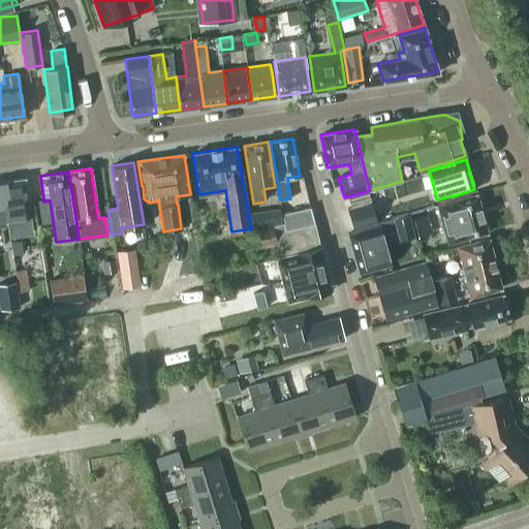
[(25,178),(1,181),(7,226),(7,223),(11,222),(10,217),(30,215),(25,178)]
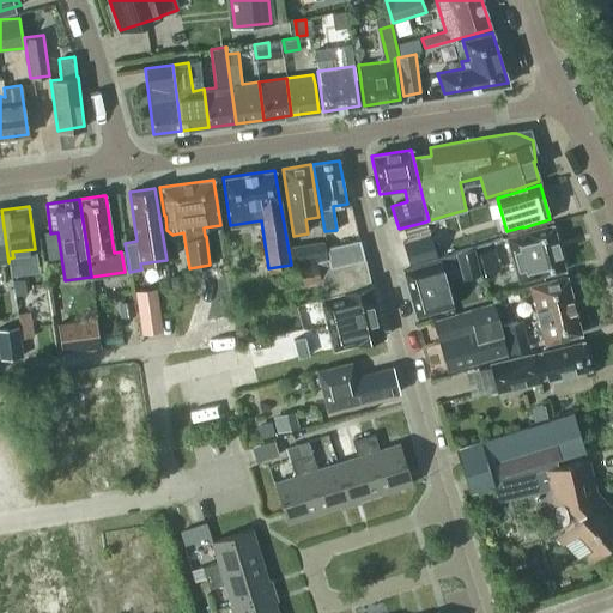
[(477,226),(499,223),(497,207),(473,211),(477,226)]
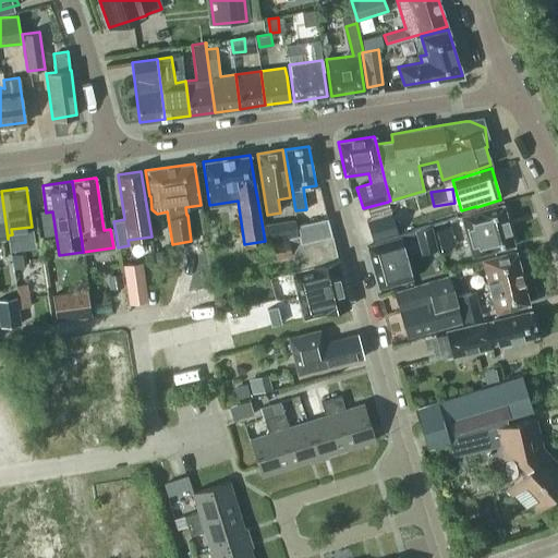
[(398,234),(398,235),(429,226),(423,204),(391,214),(398,234)]
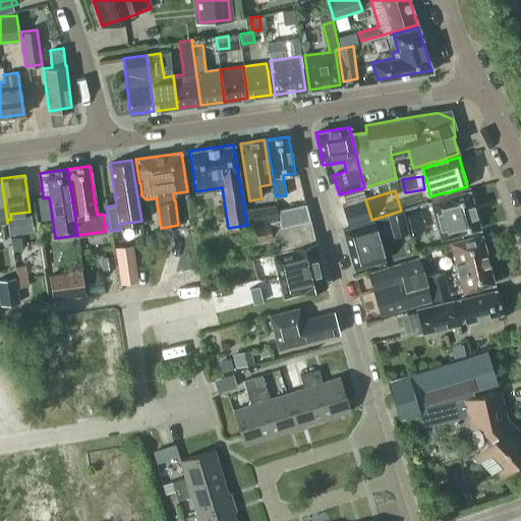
[(479,229),(469,190),(430,201),(441,239),(479,229)]
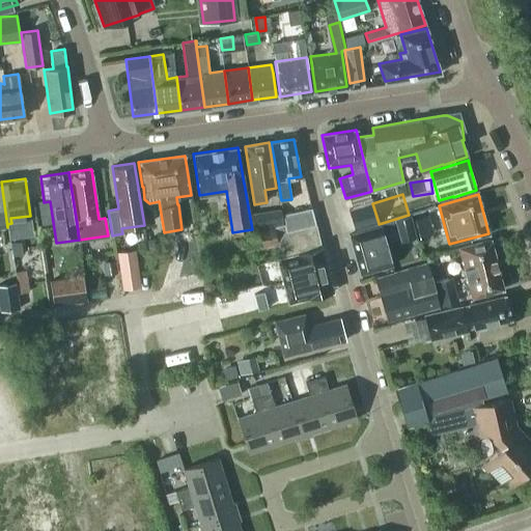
[(355,230),(379,223),(372,203),(348,211),(355,230)]
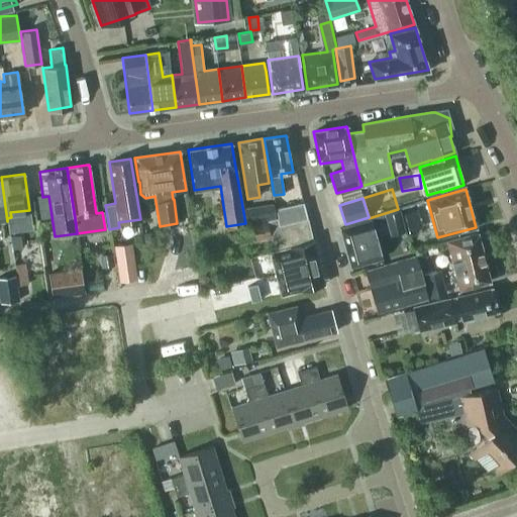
[(272,238),(274,250),(313,240),(304,207),(303,202),(275,209),(277,217),(250,223),(254,242),(272,238)]
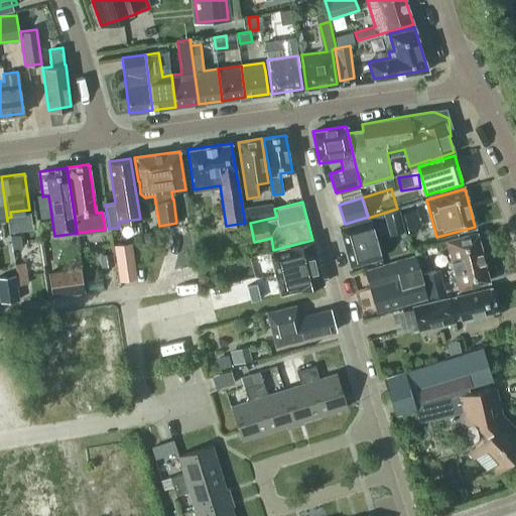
[(244,207),(246,222),(274,217),(272,203),(244,207)]
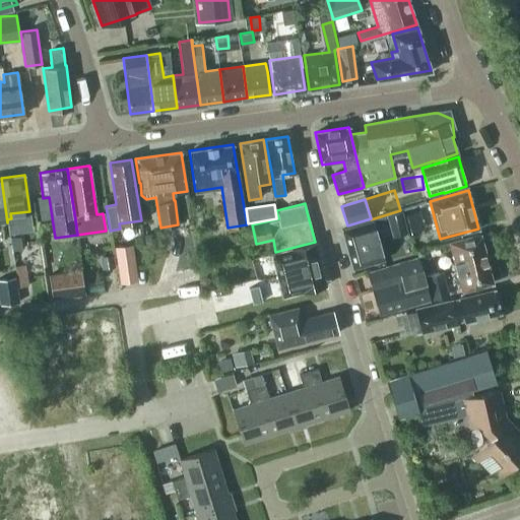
[(417,209),(405,213),(410,231),(423,228),(417,209)]
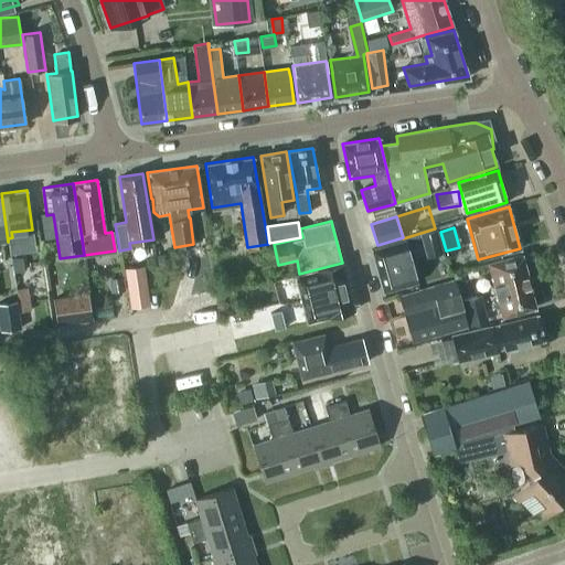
[(434,230),(419,234),(426,257),(443,253),(436,230),(434,230)]
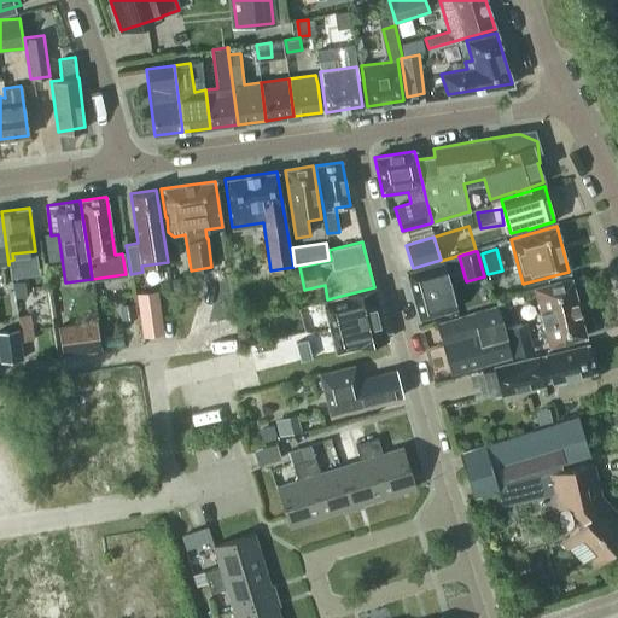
[(406,273),(419,319),(455,309),(442,262),(406,273)]
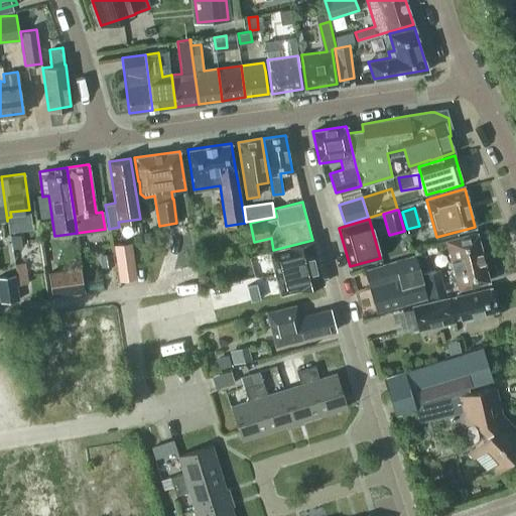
[(18,225),(9,227),(12,248),(21,247),(18,225)]
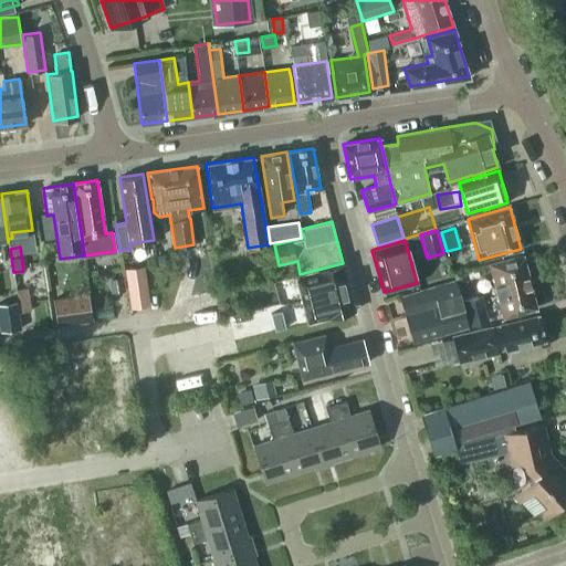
[(536,308),(522,254),(489,263),(503,316),(536,308)]
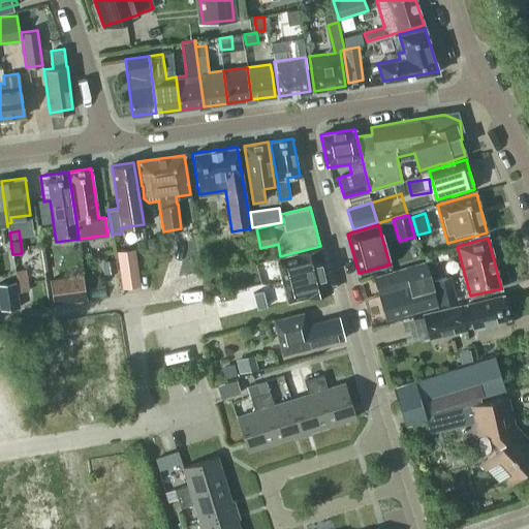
[(320,246),(280,256),(286,279),(325,269),(320,246)]
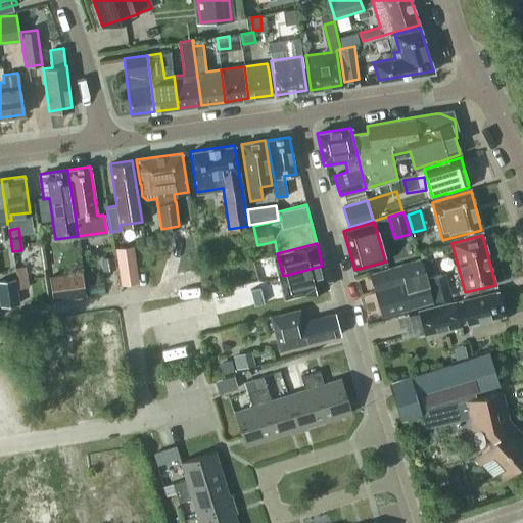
[(113,255),(103,257),(105,270),(115,268),(113,255)]
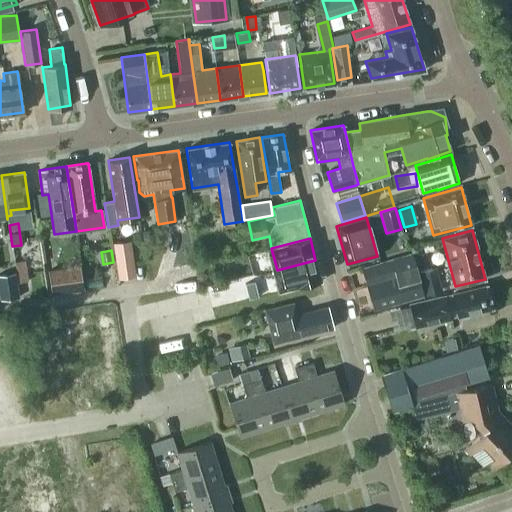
[(132,275),(129,254),(115,256),(118,278),(132,275)]
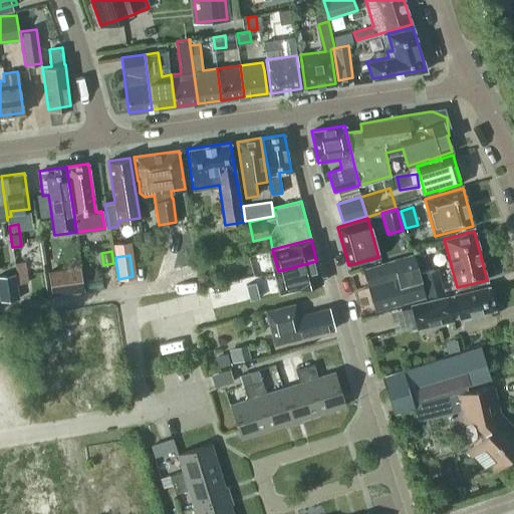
[(414,255),(401,259),(363,269),(375,310),(425,296),(419,272),(414,255)]
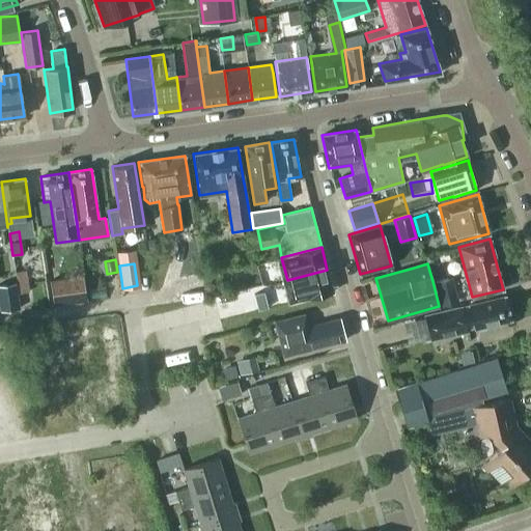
[(19,292),(29,291),(26,270),(16,272),(19,292)]
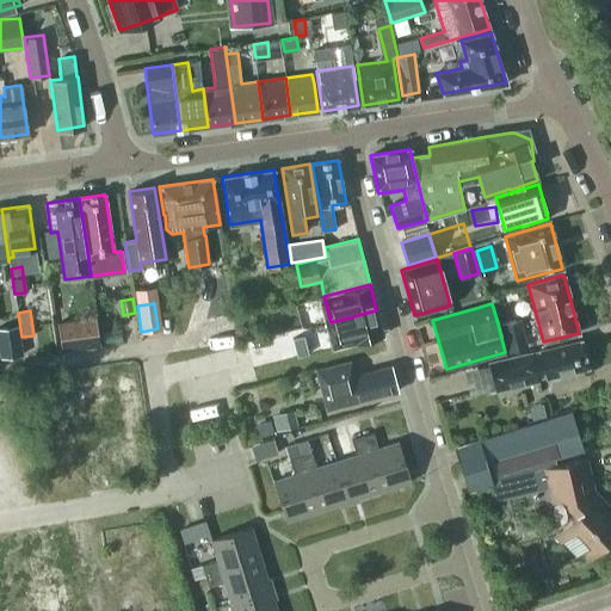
[(376,310),(331,322),(337,347),(383,335),(376,310)]
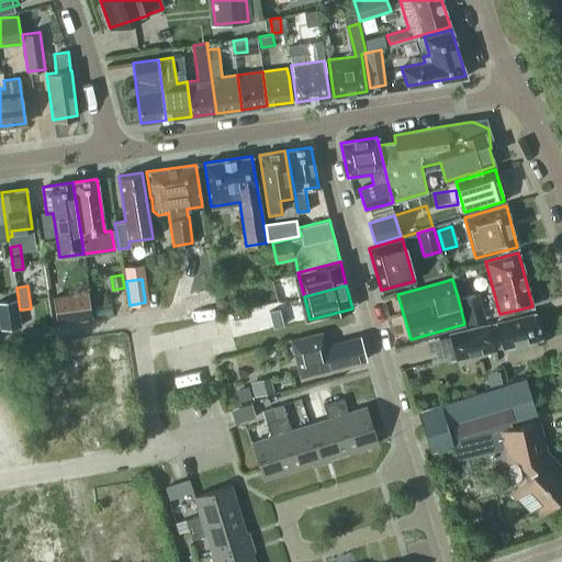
[(53,296),(56,321),(91,316),(88,292),(53,296)]
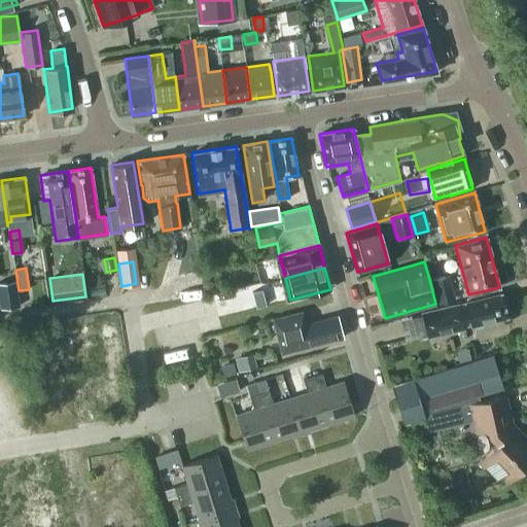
[(450,300),(444,276),(431,279),(438,303),(450,300)]
